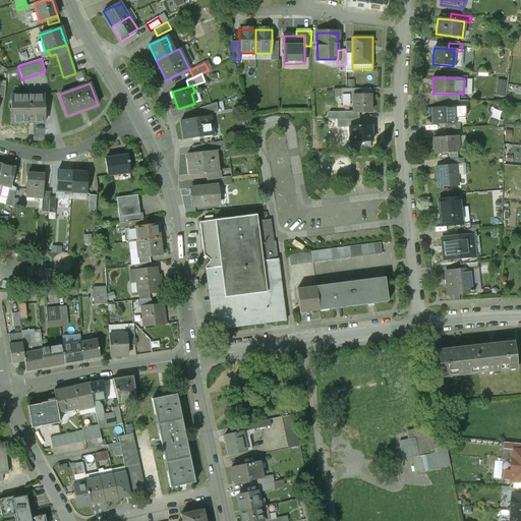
[(342,98),(353,98),(353,113),(359,113),(370,113),(370,95),(361,96),(361,89),(342,89),(342,98)]
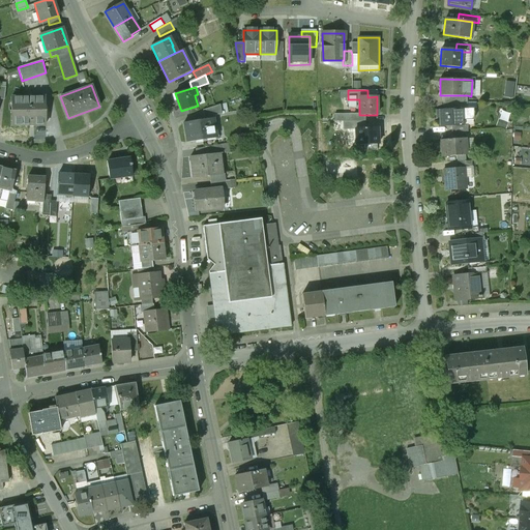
[(45,97),(10,98),(11,125),(46,124),(45,97)]
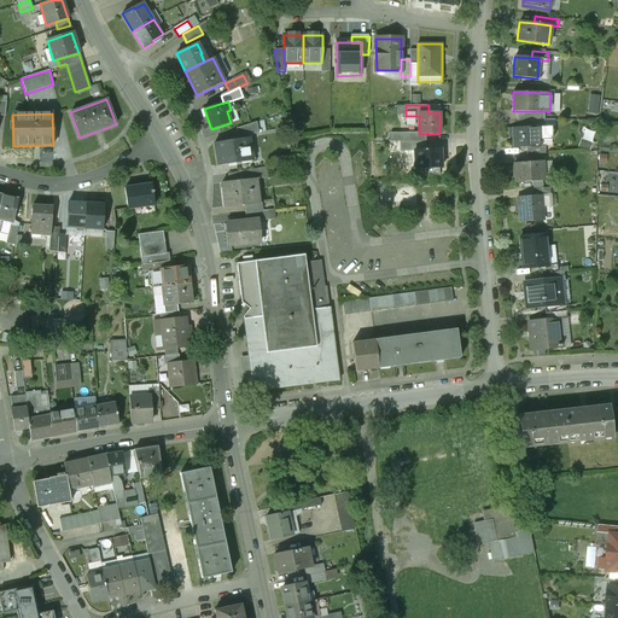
[(237,128),(238,136),(248,135),(258,133),(256,122),(237,128)]
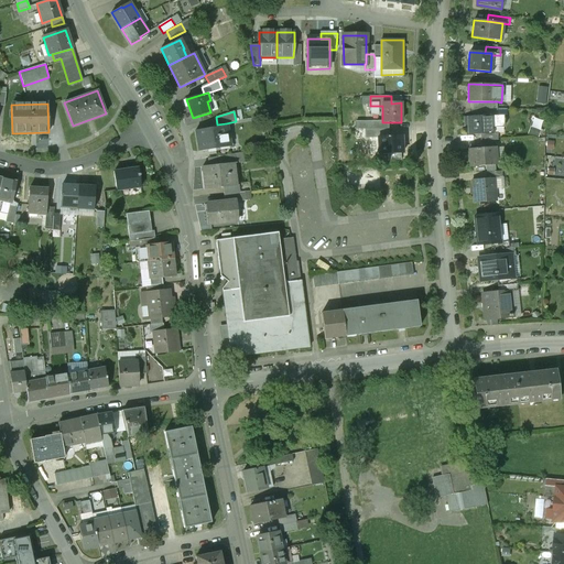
[(478,117),(465,117),(465,122),(468,121),(469,134),(480,134),(492,133),(492,132),(492,127),(503,127),(503,116),(478,117)]
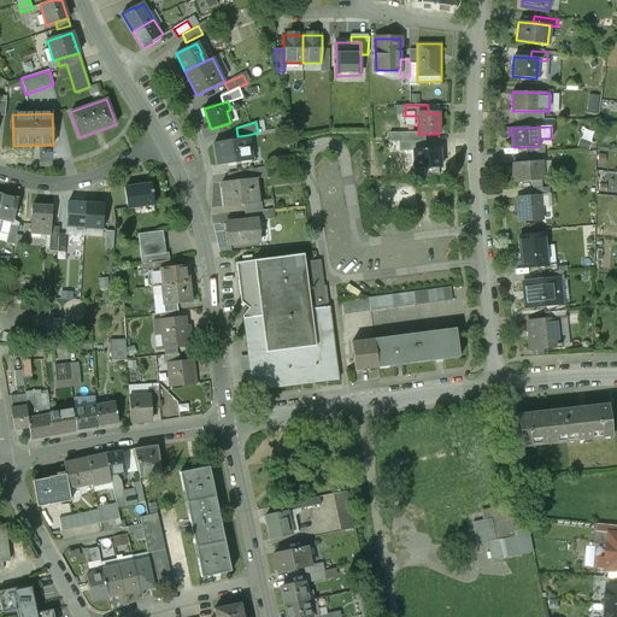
[(238,140),(213,142),(217,166),(236,164),(235,162),(251,159),(247,135),(238,136),(238,140)]
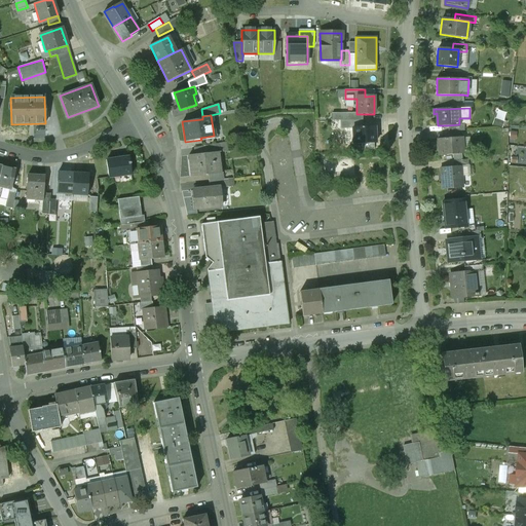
[(363,127),(363,120),(339,120),(339,129),(352,129),(352,128),(363,127)]
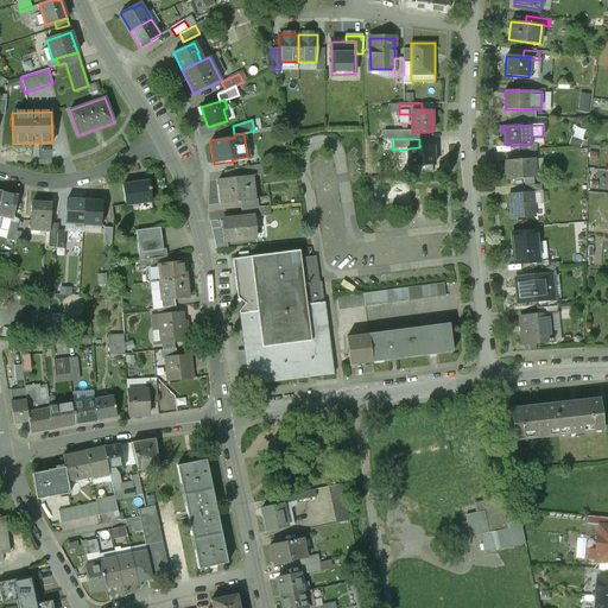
[(419,147),(407,149),(407,150),(409,168),(434,166),(432,147),(419,147)]
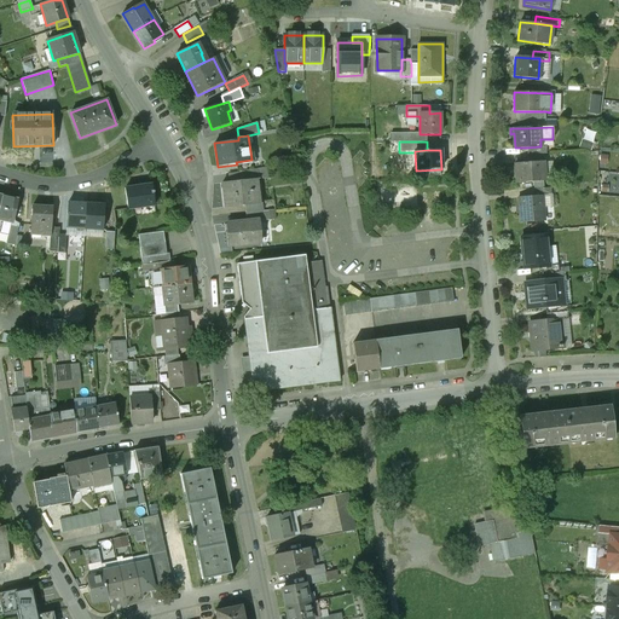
[(527,163),(514,165),(516,184),(544,181),(543,162),(527,163)]
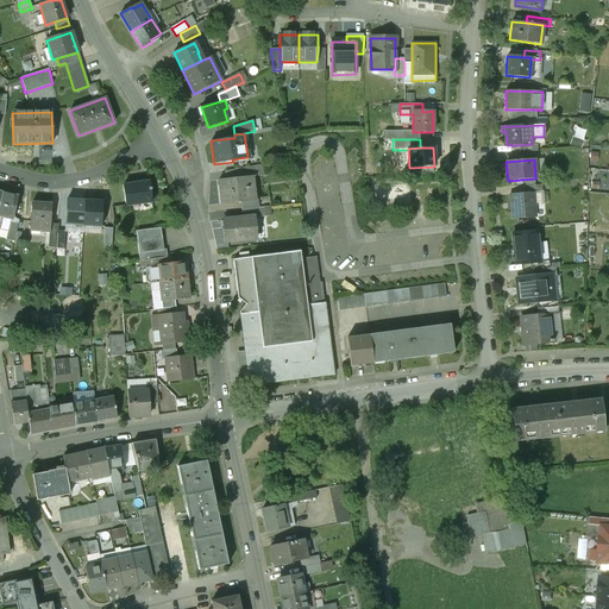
[(225,171),(225,180),(259,175),(259,176),(268,175),(267,164),(225,171)]
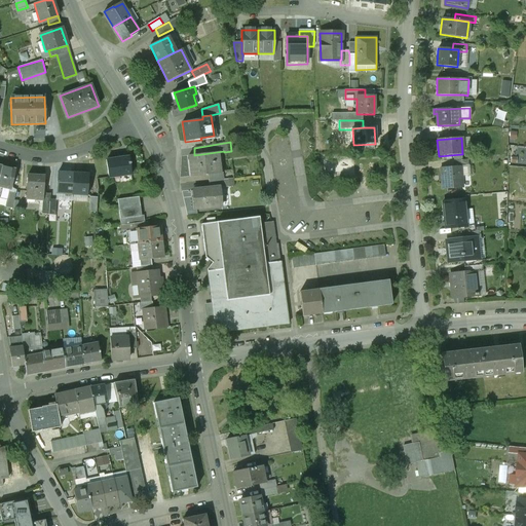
[(224,152),(224,151),(194,155),(189,155),(192,177),(209,175),(227,173),(224,152)]
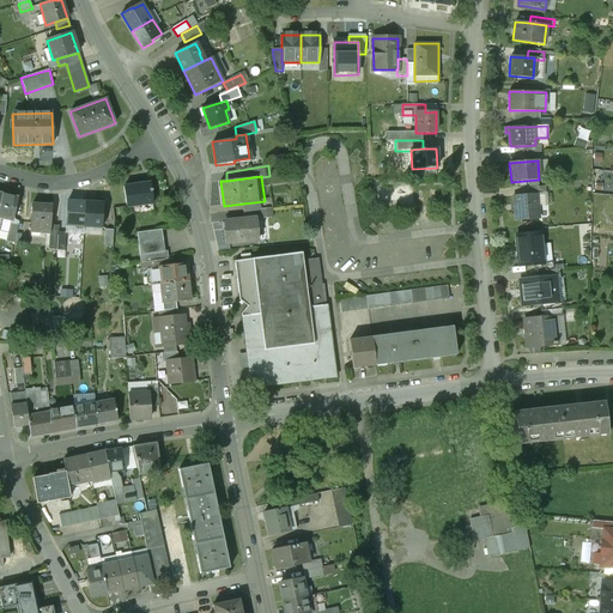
[(150,182),(123,187),(127,207),(153,204),(150,182)]
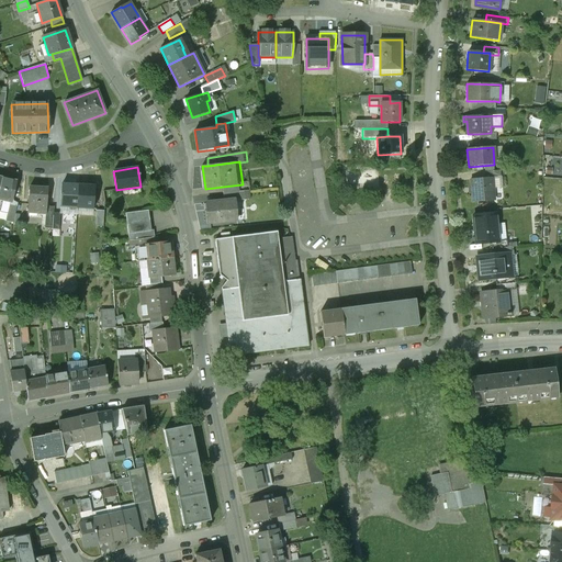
[(10,204),(15,181),(0,178),(0,211),(7,213),(9,204),(10,204)]
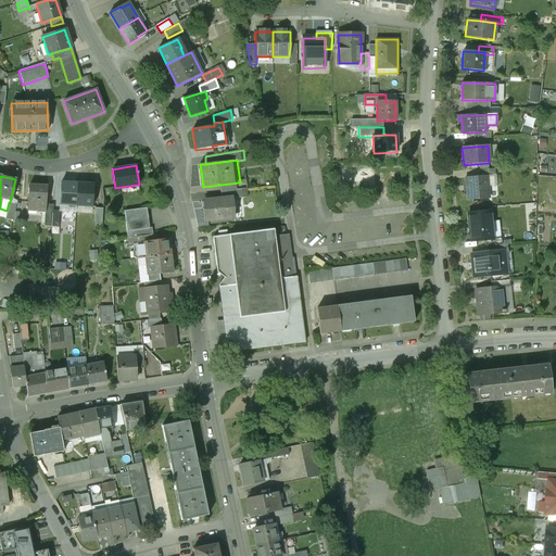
[(480,177),(465,178),(467,200),(489,199),(488,176),(480,177)]
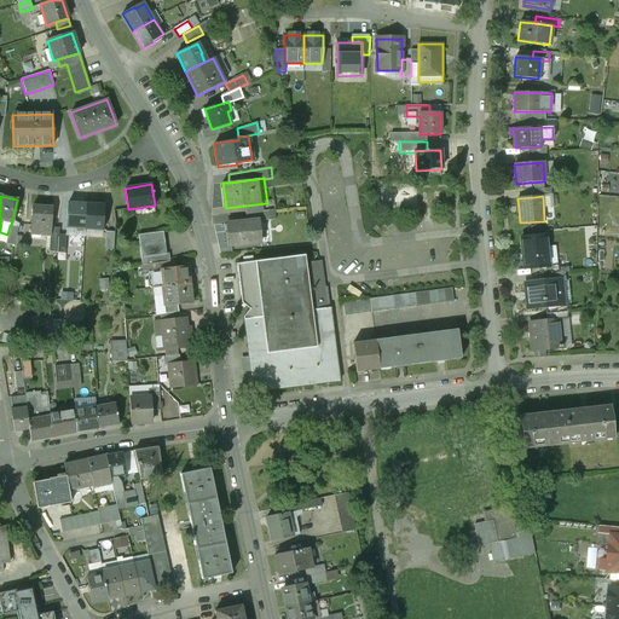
[(67,227),(85,229),(86,204),(68,203),(67,227)]
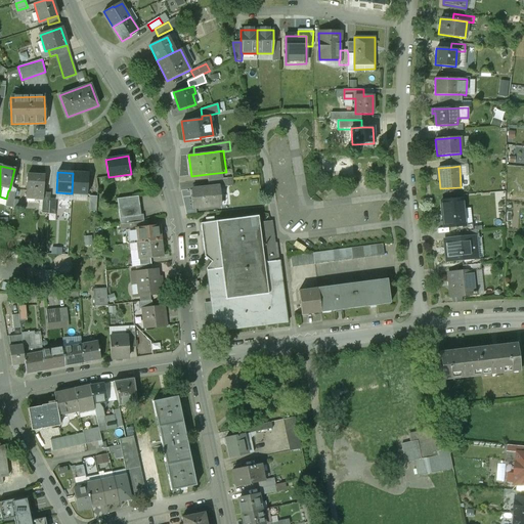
[(88,174),(73,173),(72,193),(86,194),(88,174)]
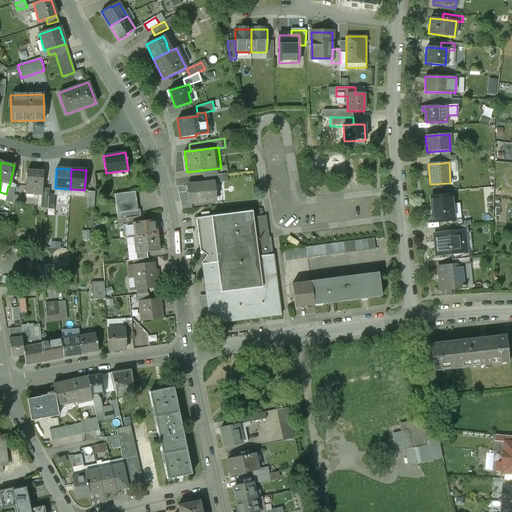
[(43,190),(44,172),(26,171),(25,194),(41,195),(42,195),(43,190)]
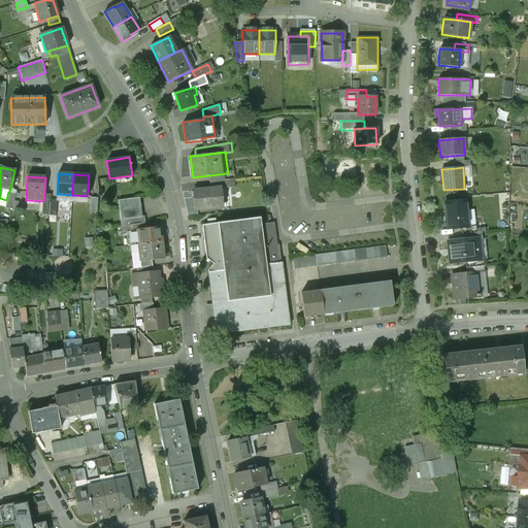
[(209,182),(210,190),(221,189),(229,188),(228,179),(209,182)]
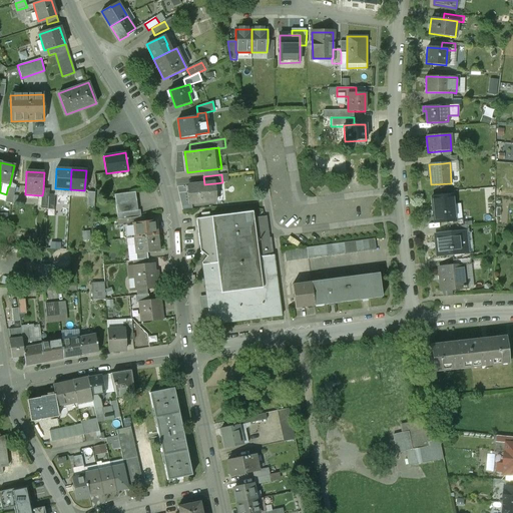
[(204,184),(188,185),(190,203),(215,200),(214,183),(204,184)]
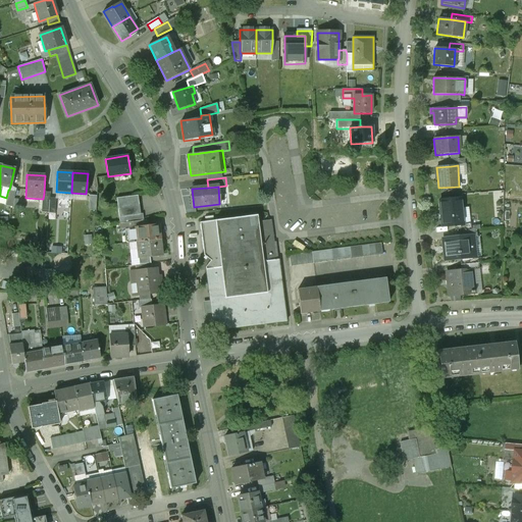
[(8,190),(6,198),(4,205),(12,207),(15,192),(9,190),(8,190)]
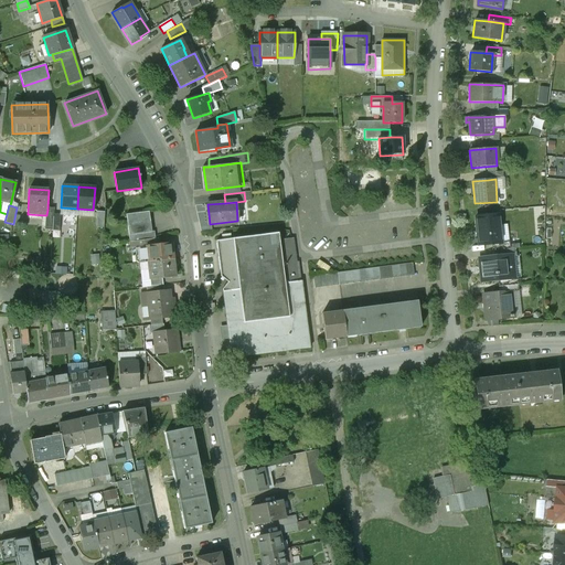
[(48,210),(46,215),(45,215),(44,230),(52,230),(53,214),(54,210),(48,210)]
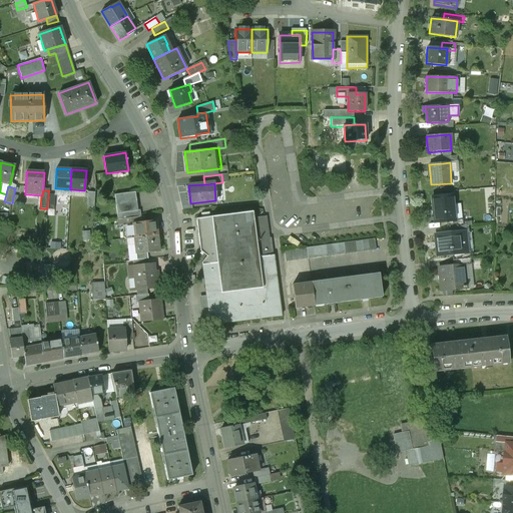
[(135,192),(114,195),(117,219),(140,216),(140,209),(137,210),(135,192)]
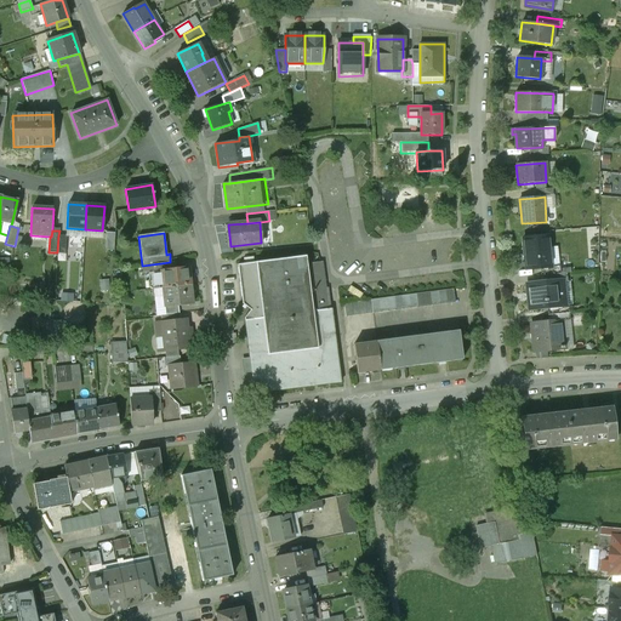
[(547,237),(523,239),(527,271),(540,268),(551,267),(547,237)]
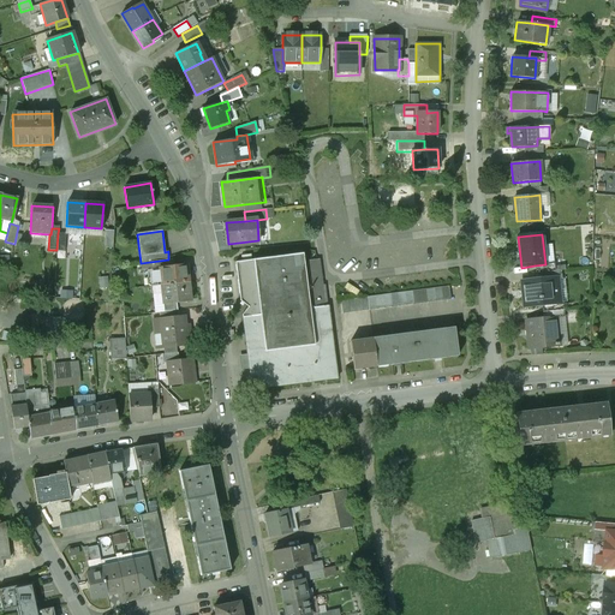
[(302,255),(234,263),(251,389),(336,378),(327,306),(309,309),(302,255)]
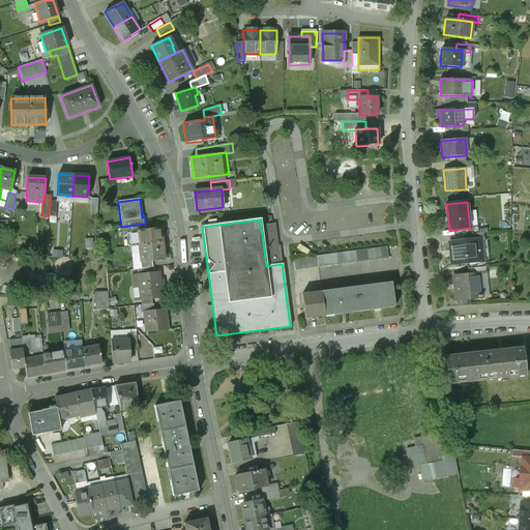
[(145,224),(121,227),(122,233),(127,232),(141,230),(148,229),(148,224),(145,224)]
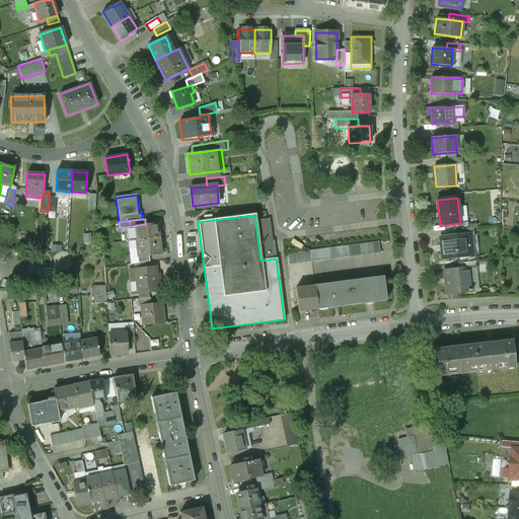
[(138,225),(125,227),(127,241),(136,241),(158,238),(157,223),(145,224),(138,225)]
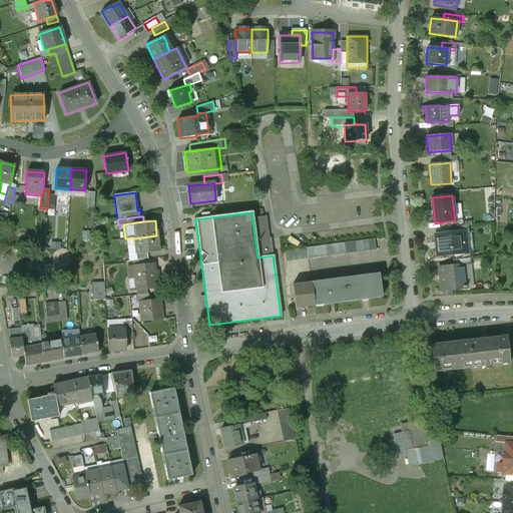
[(448,233),(464,232),(464,225),(463,225),(447,227),(448,233)]
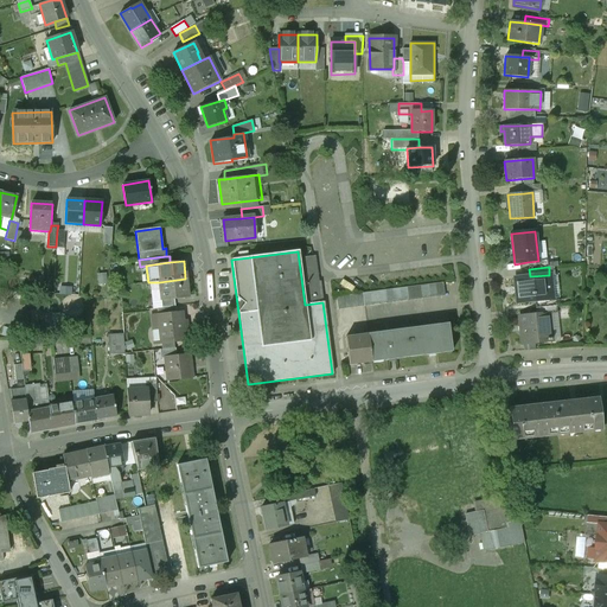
[(530,276),(515,279),(518,304),(553,299),(549,275),(530,276)]
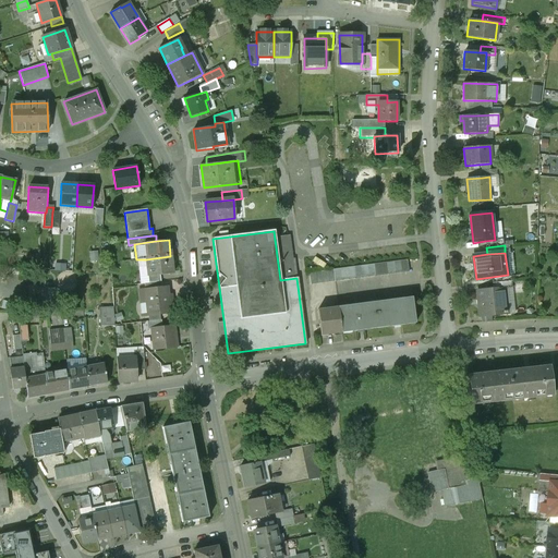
[(170,256),(146,259),(148,276),(160,275),(172,274),(170,256)]
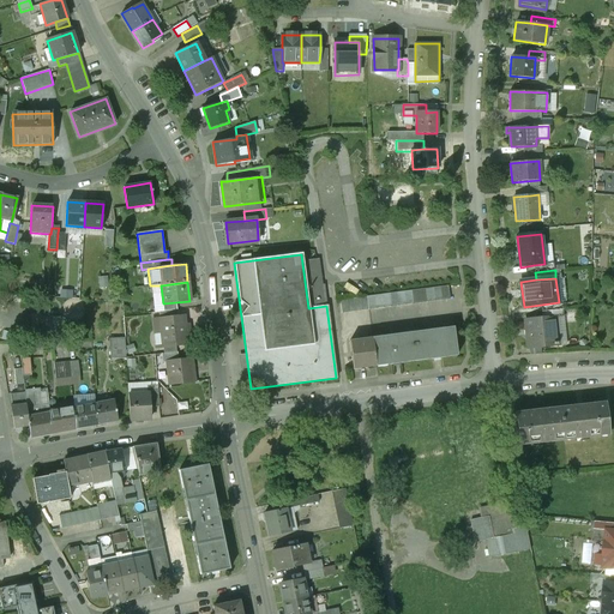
[(367,296),(368,308),(368,309),(450,299),(447,286),(367,296)]
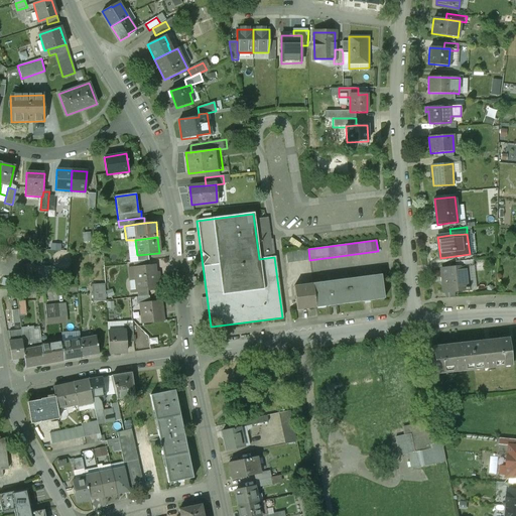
[(309,259),(308,249),(285,252),(287,262),(309,259)]
